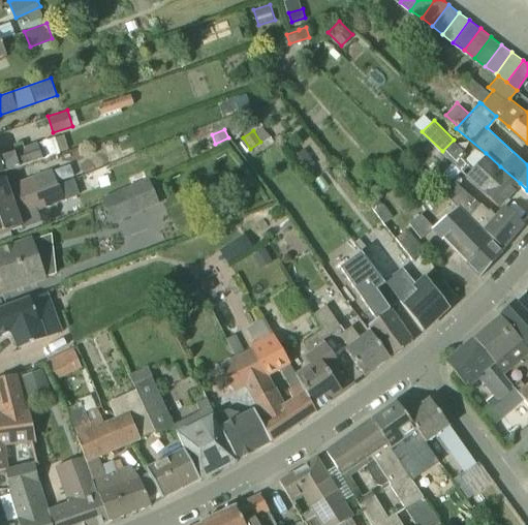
[(39,142),(44,157),(61,151),(60,150),(56,137),(55,135),(39,142)]
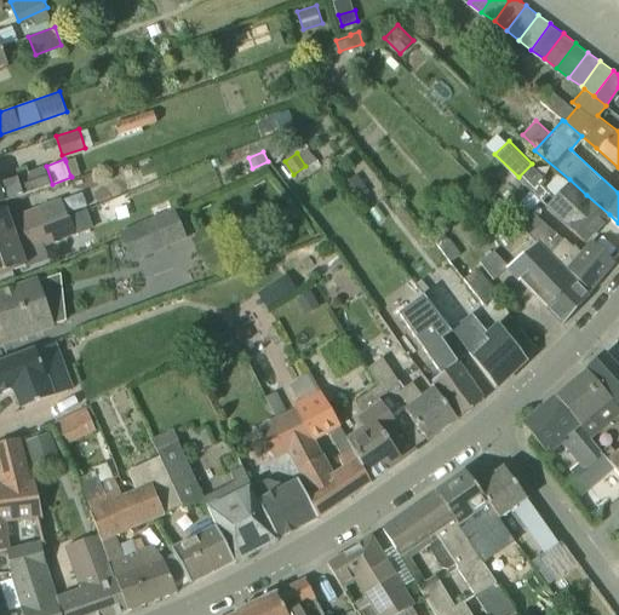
[(0,182),(0,201),(52,184),(46,166),(0,182)]
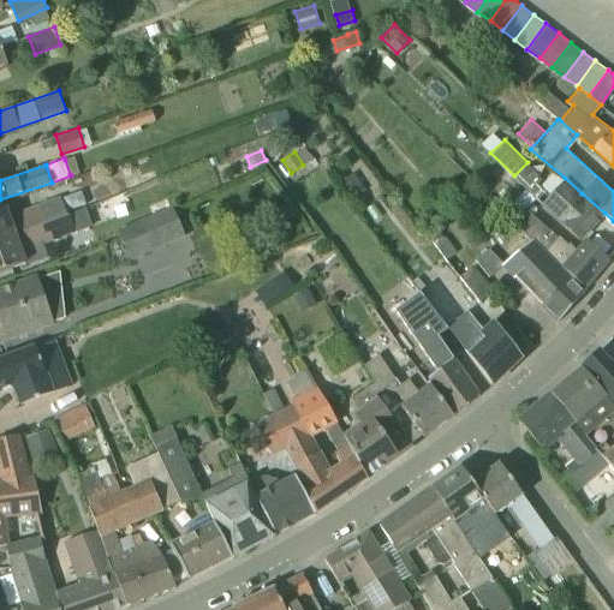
[(355,171),(340,181),(349,195),(364,185),(355,171)]
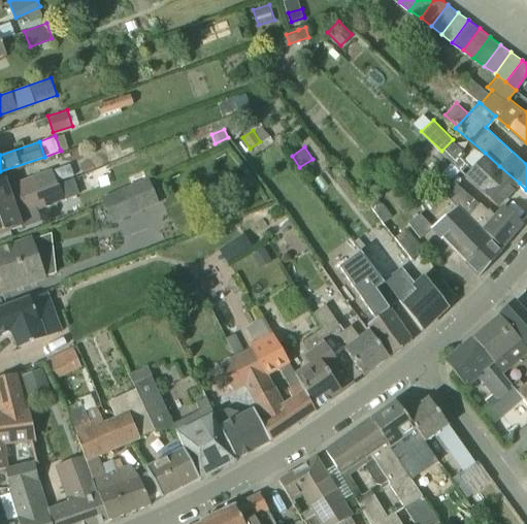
[(499,166),(485,153),(465,175),(499,204),(519,183),(499,166)]
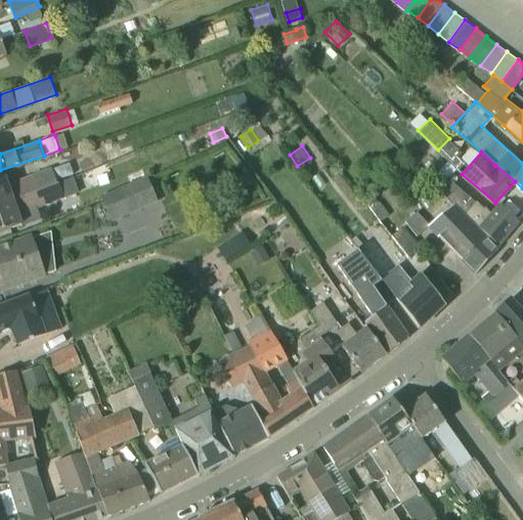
[(495,246),(520,219),(499,201),(489,212),(443,172),(445,170),(428,153),(416,164),(438,186),(453,203),(478,227),(495,246)]
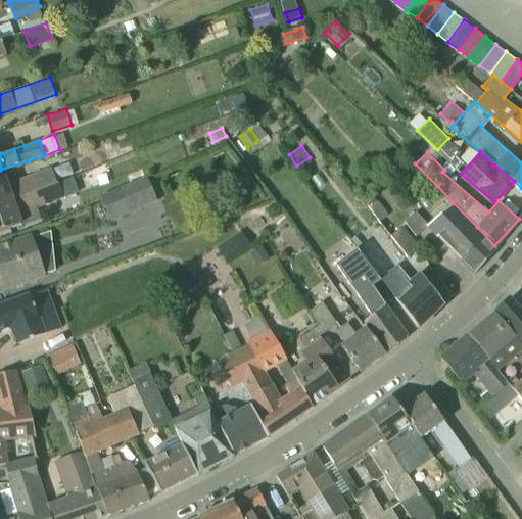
[(458,154),(451,161),(458,169),(465,161),(458,154)]
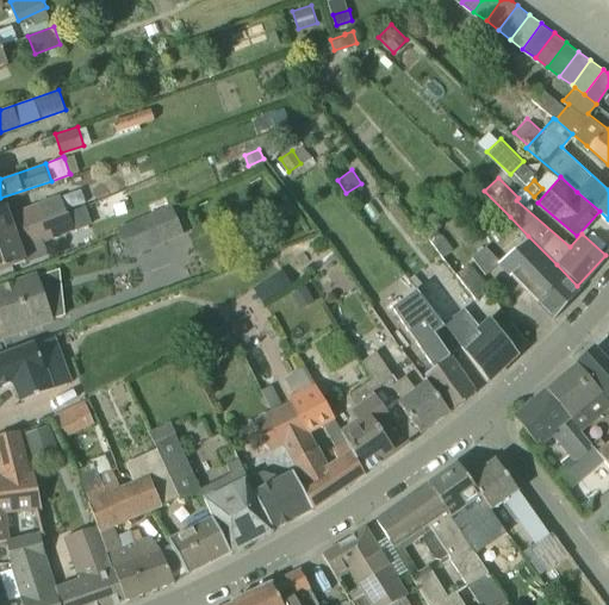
[(11,211),(7,203),(0,205),(0,235),(67,211),(60,192),(11,211)]
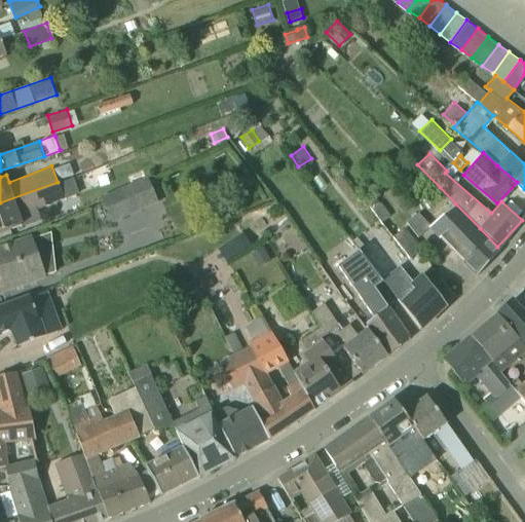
[(155,173),(98,197),(109,223),(166,198),(155,173)]
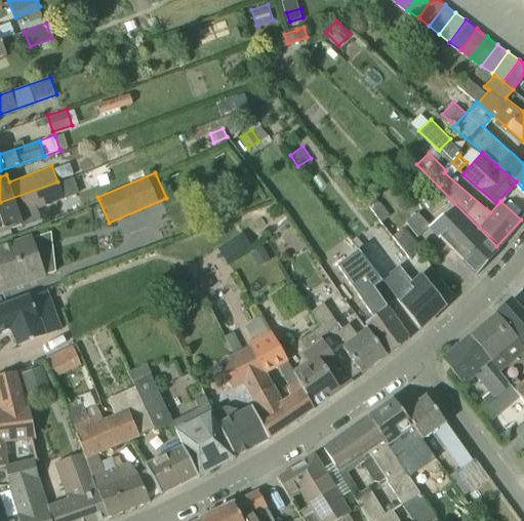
[(74,175),(57,182),(64,197),(80,192),(74,175)]
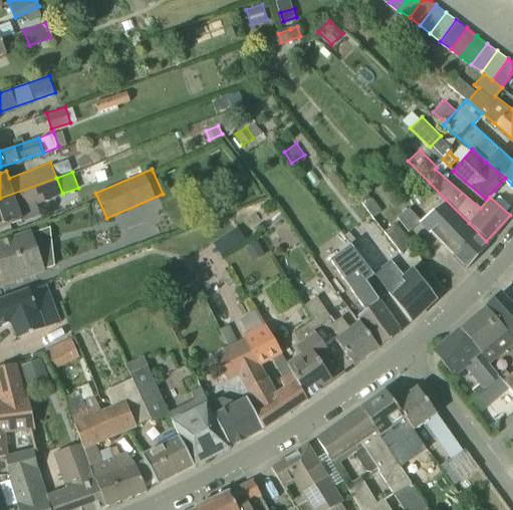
[(0,225),(23,218),(20,209),(62,193),(56,178),(0,198),(0,225)]
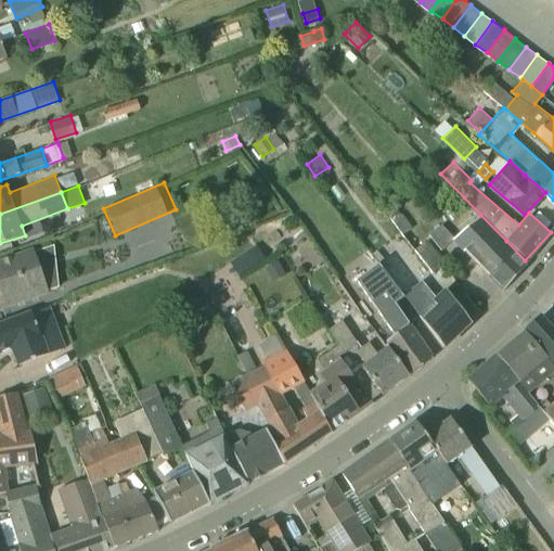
[(396,204),(387,210),(403,232),(413,226),(402,212),(402,213),(396,204)]
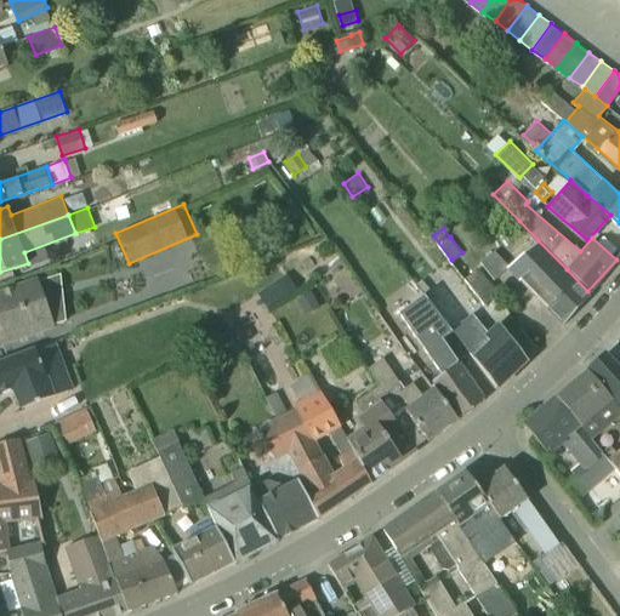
[(538,240),(529,247),(508,264),(510,266),(541,298),(567,269),(538,240)]
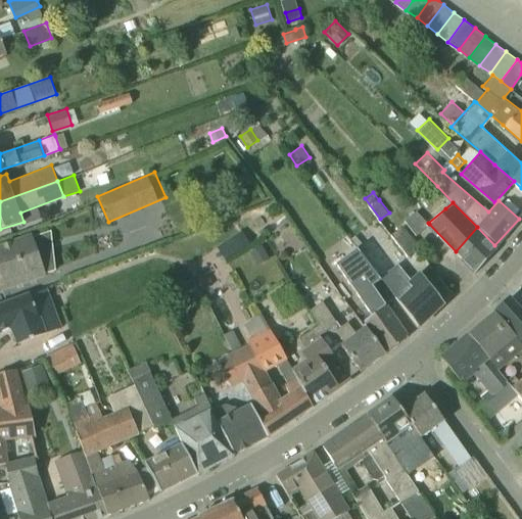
[(405,224),(391,233),(407,254),(420,244),(405,224)]
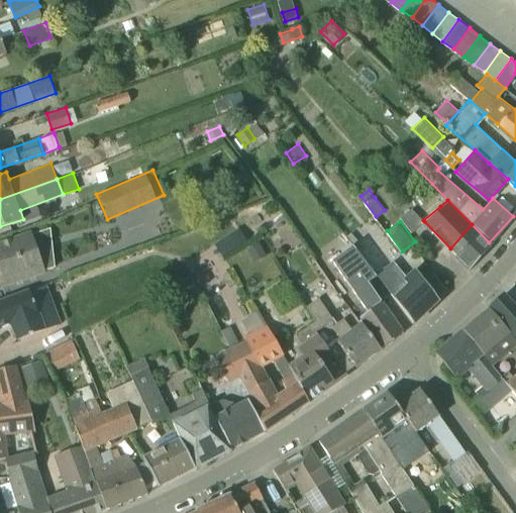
[(450,248),(470,268),(491,244),(489,242),(472,224),(450,248)]
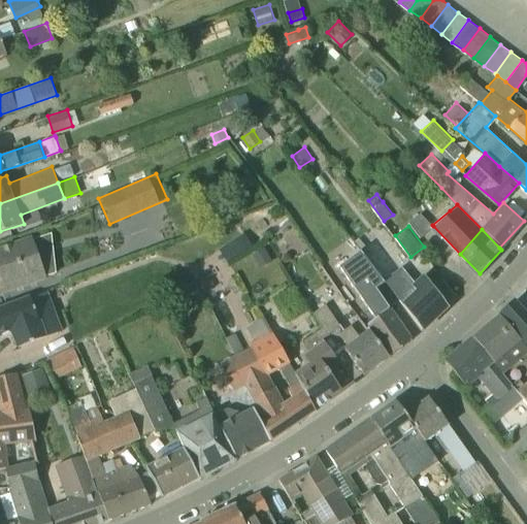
[(0,292),(45,276),(31,236),(0,247),(0,292)]
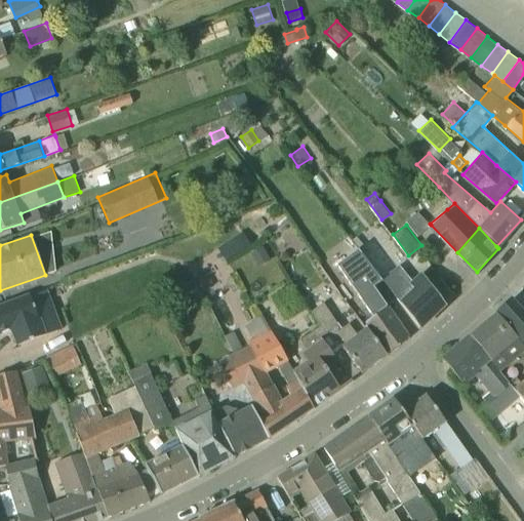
[(445,303),(421,273),(411,282),(374,236),(358,247),(381,279),(400,301),(420,326),(445,303)]
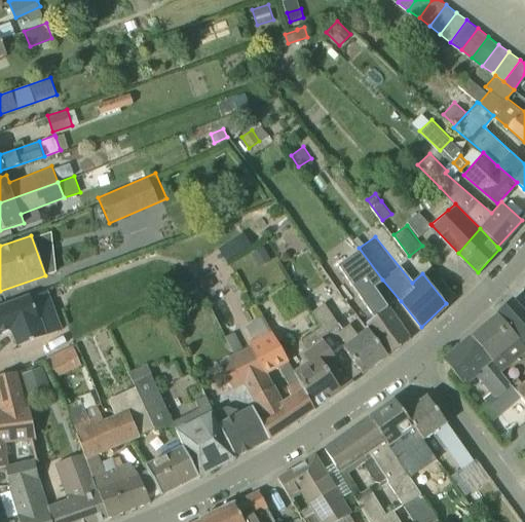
[(252,251),(260,264),(271,258),(263,245),(252,251)]
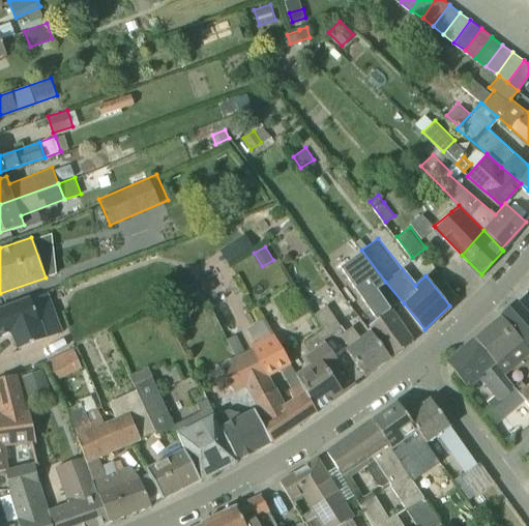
[(413,337),(379,286),(385,282),(361,250),(341,266),(377,318),(366,324),(371,330),(390,356),(413,337)]
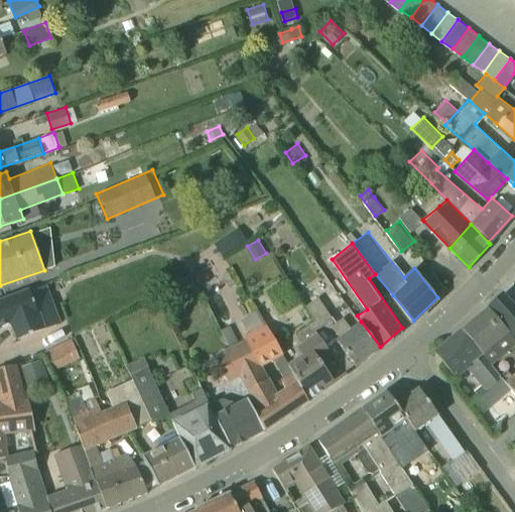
[(205,267),(195,272),(202,283),(211,277),(205,267)]
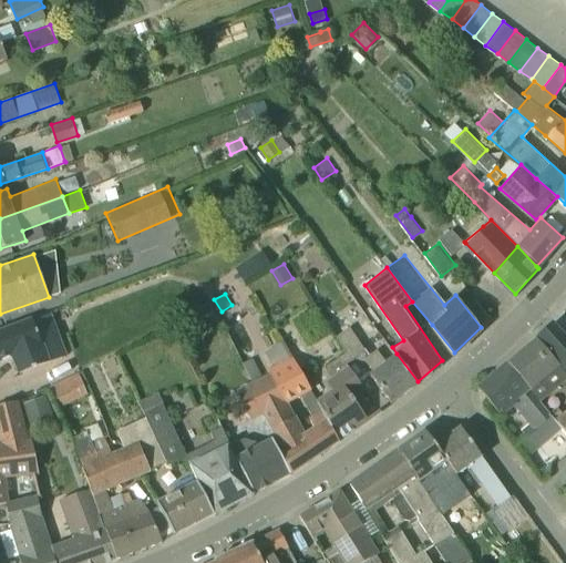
[(33,317),(0,329),(0,357),(13,352),(20,371),(65,354),(59,335),(42,340),(33,317)]
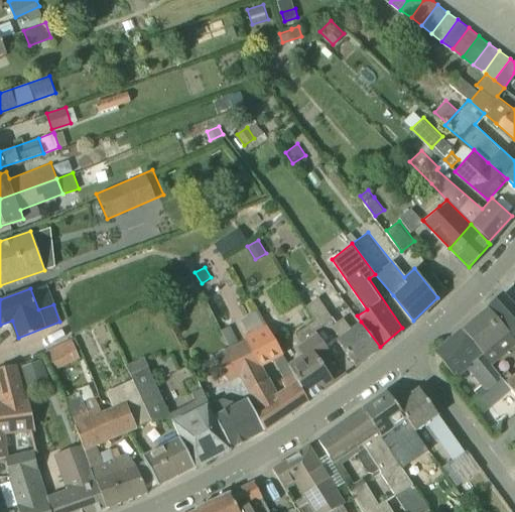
[(161,298),(164,304),(178,297),(175,290),(161,298)]
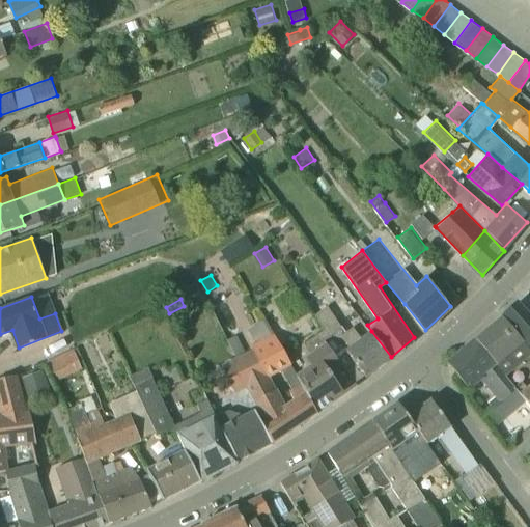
[(529,313),(519,300),(502,314),(502,315),(529,345),(529,313)]
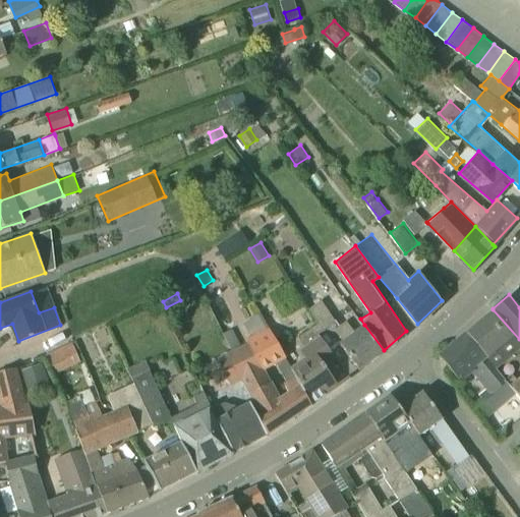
[(323,329),(336,320),(321,298),(307,308),(318,323),(323,329)]
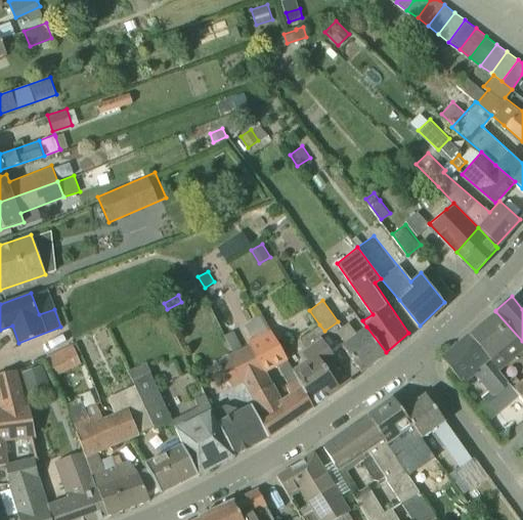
[(522,341),(495,311),(470,334),(490,358),(498,369),(522,347),(522,341)]
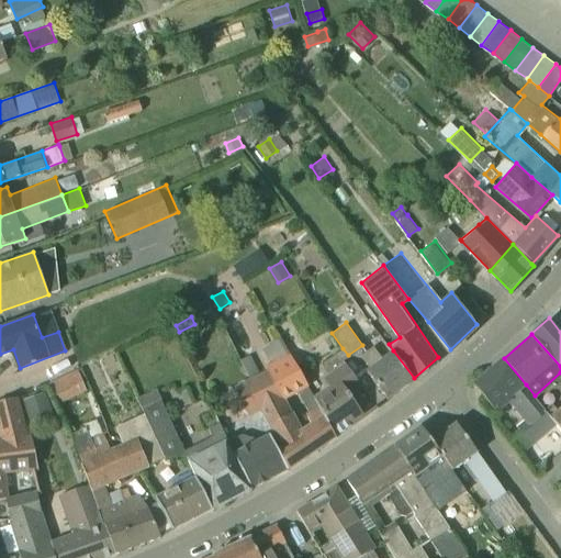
[(368,369),(388,397),(414,378),(393,350),(383,357),(373,344),(361,353),(371,366),(368,369)]
